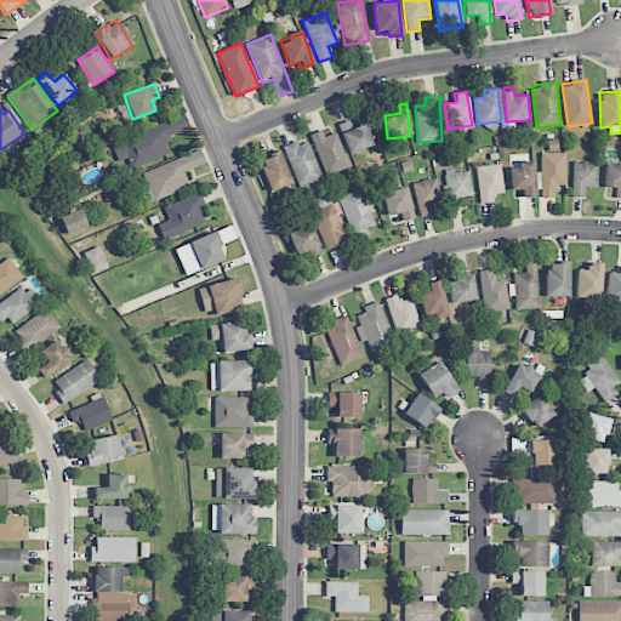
[(118,163),(129,159),(131,169),(172,154),(166,136),(189,129),(186,117),(110,142),(118,163)]
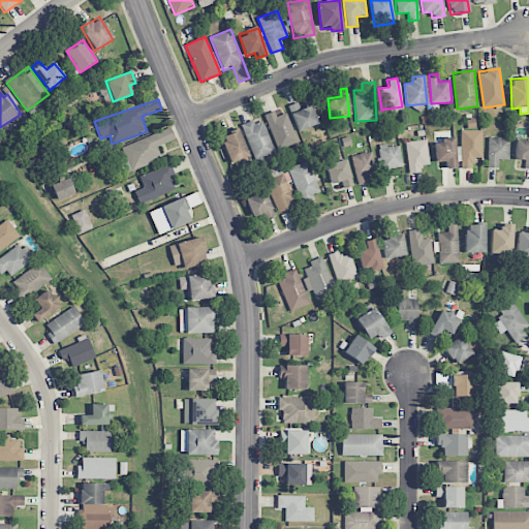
[(311,105),(301,109),(299,102),(289,105),(298,131),(317,125),(311,105)]
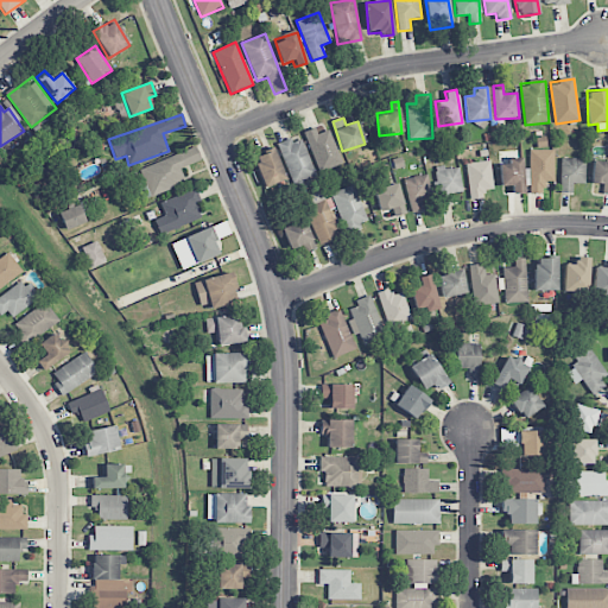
[(304,132),(320,172),(342,164),(329,130),(317,134),(315,127),(304,132)]
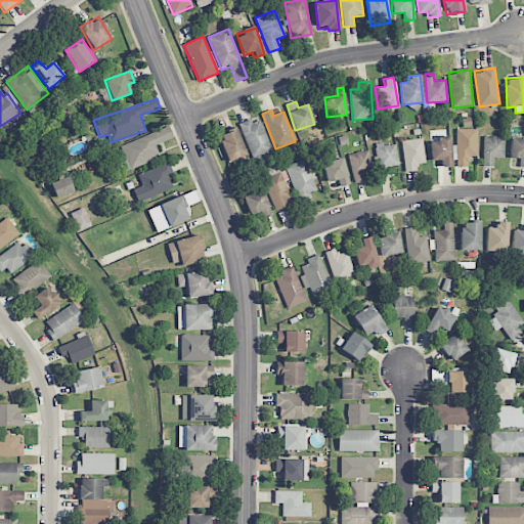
[(260,120),(252,123),(251,119),(239,123),(252,158),(271,150),(260,120)]
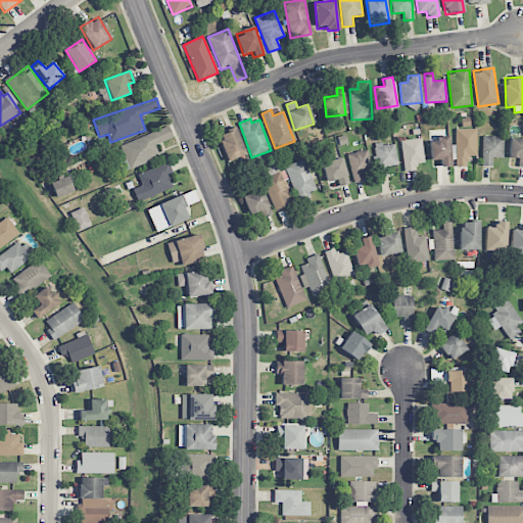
[(174,138),(169,127),(120,145),(129,169),(159,157),(155,145),(174,138)]
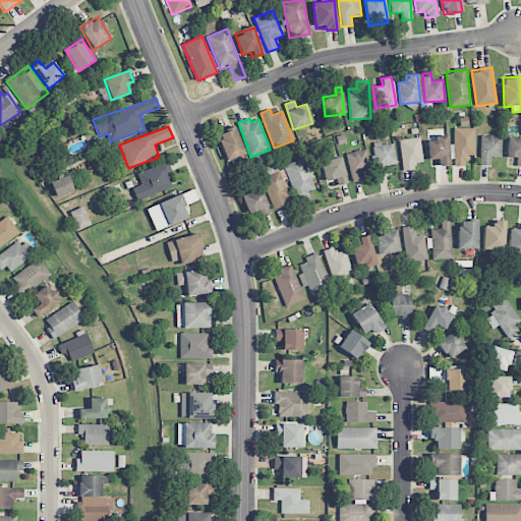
[(217,133),(227,161),(244,154),(234,127),(217,133)]
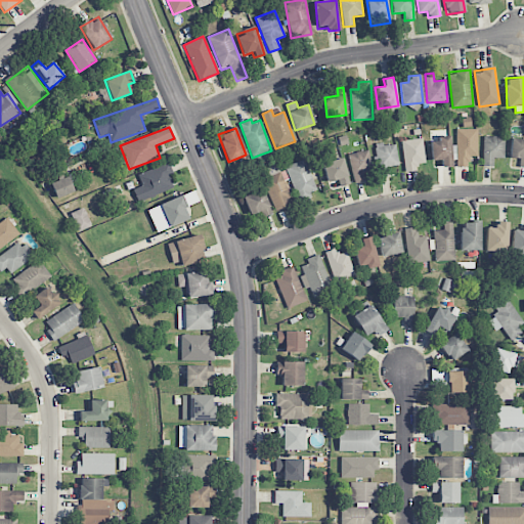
[(477,129),(455,129),(456,145),(450,145),(450,138),(431,139),(431,161),(441,160),(441,167),(454,166),(454,167),(469,167),(468,157),(478,157),(477,129)]
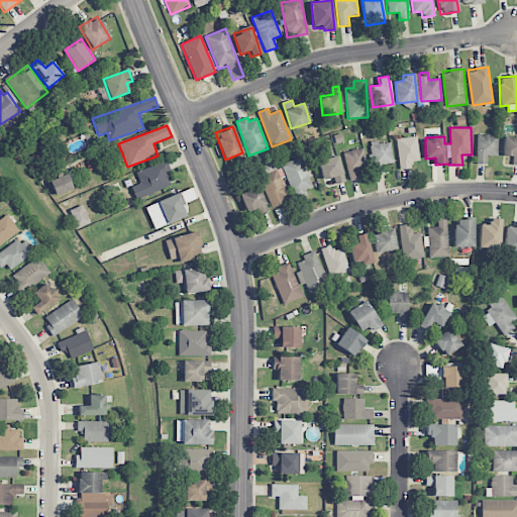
[(498,135),(478,134),(477,164),(487,165),(488,156),(497,157),(498,135)]
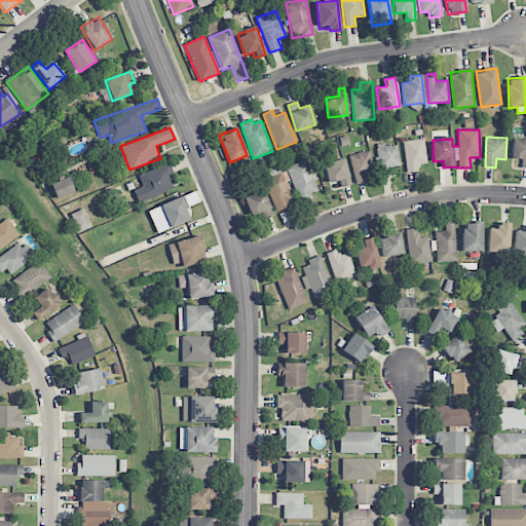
[(419,164),(426,163),(424,139),(403,141),(407,173),(420,172),(419,164)]
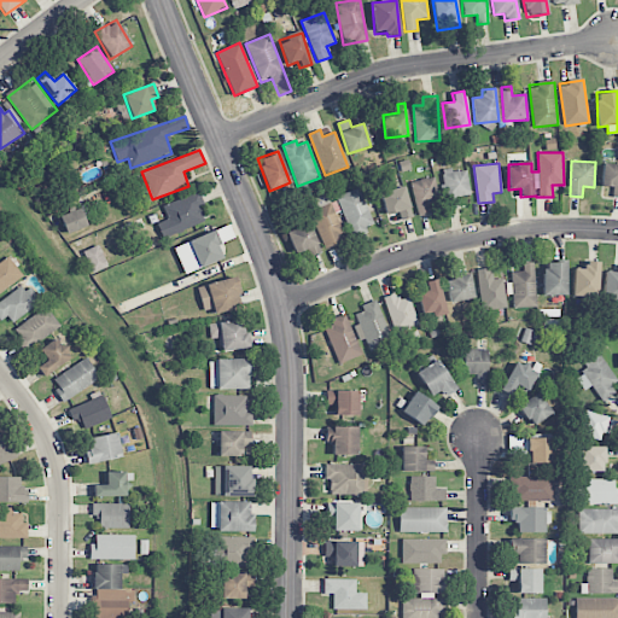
[(601,187),(613,187),(613,197),(617,197),(617,164),(602,164),(601,187)]
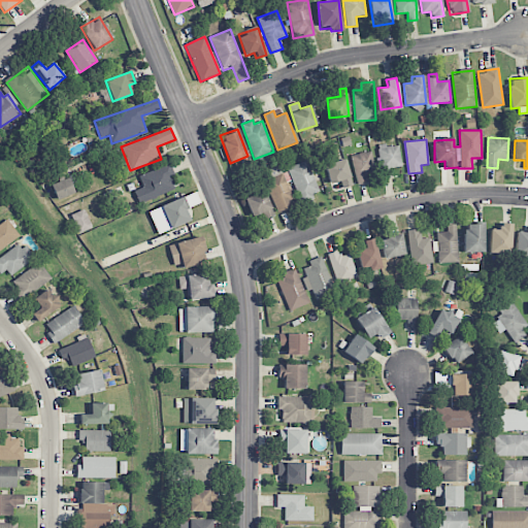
[(398,144),(377,147),(383,178),(393,176),(392,168),(402,166),(398,144)]
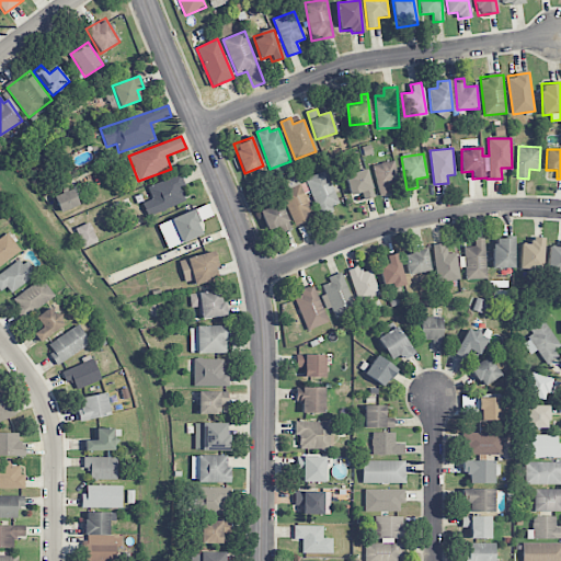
[(375,164),(379,196),(390,194),(389,184),(399,183),(396,161),(375,164)]
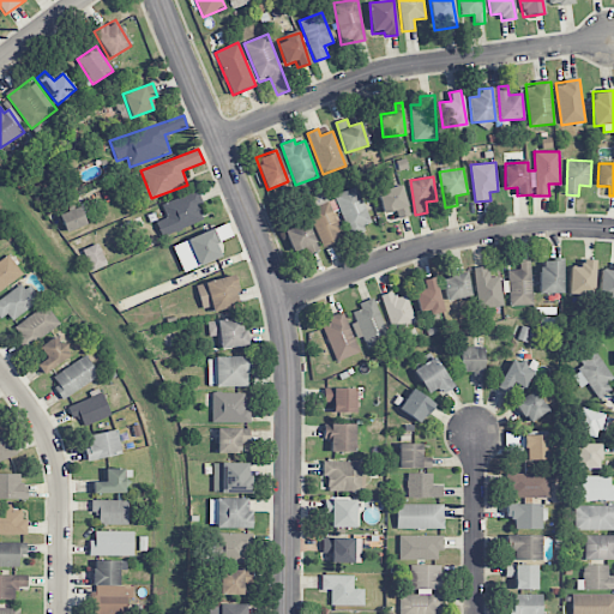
[(398,218),(410,216),(402,185),(378,192),(384,214),(396,210),(398,218)]
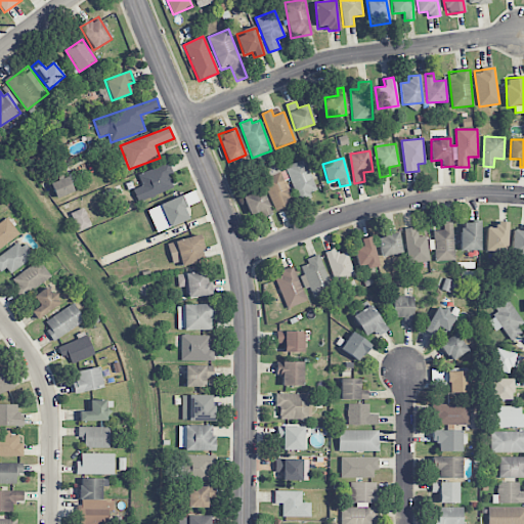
[(317,191),(305,159),(286,166),(298,199),(317,191)]
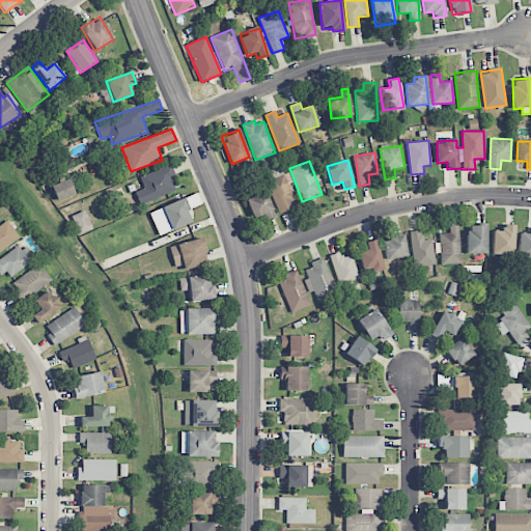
[(139,204),(178,191),(169,166),(140,176),(144,189),(135,192),(139,204)]
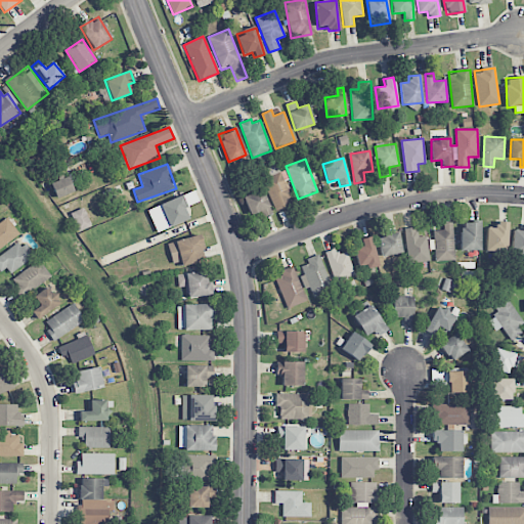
[(262,179),(275,211),(294,204),(277,165),(267,169),(270,176),(262,179)]
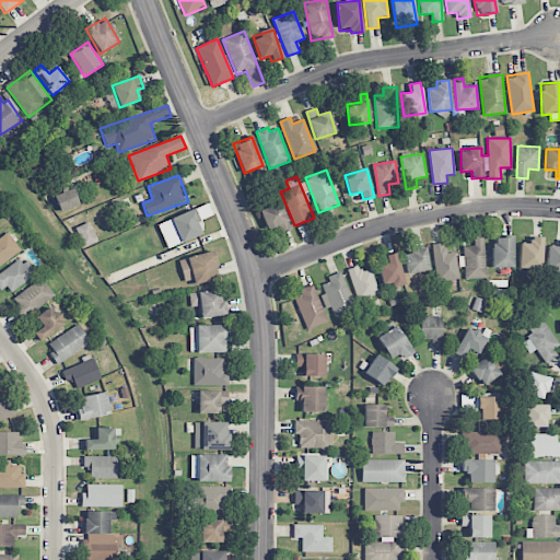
[(60,212),(79,205),(72,188),(54,196),(60,212)]
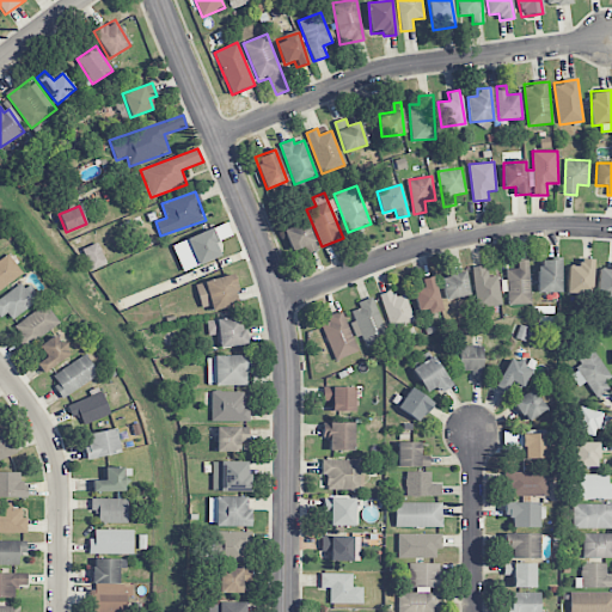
[(293,256),(317,248),(307,221),(283,230),(293,256)]
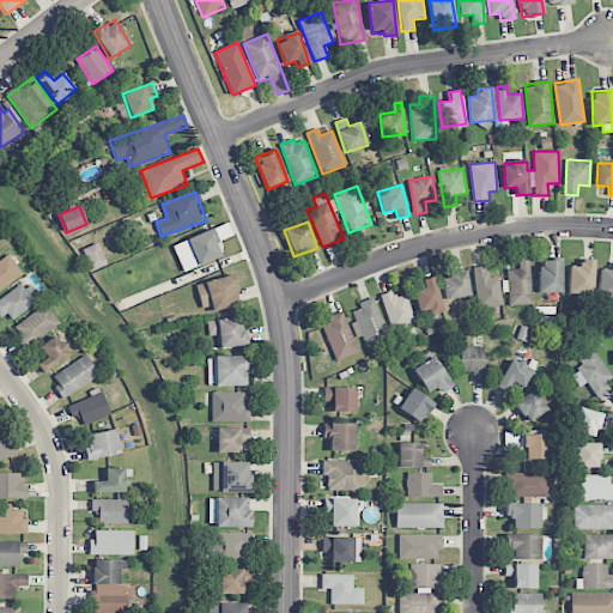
[(223,255),(211,229),(173,246),(183,272),(223,255)]
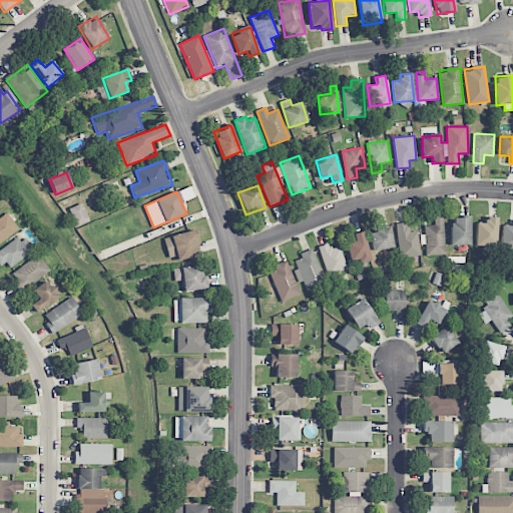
[(76,226),(89,221),(81,203),(69,208),(76,226)]
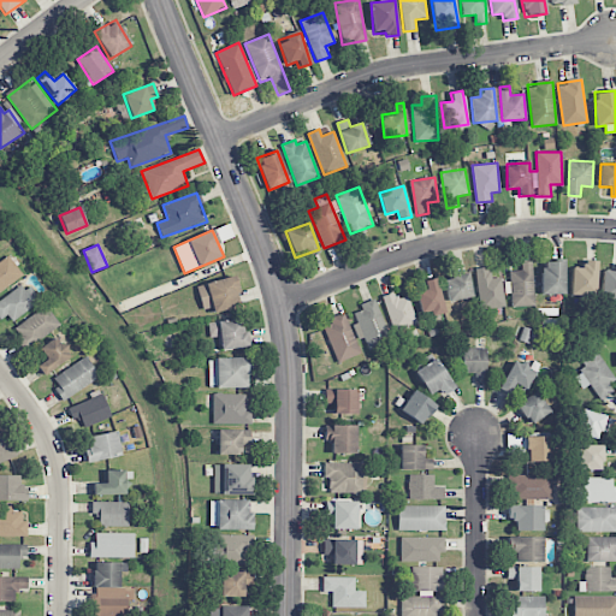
[(0,291),(23,276),(9,255),(0,261),(0,291)]
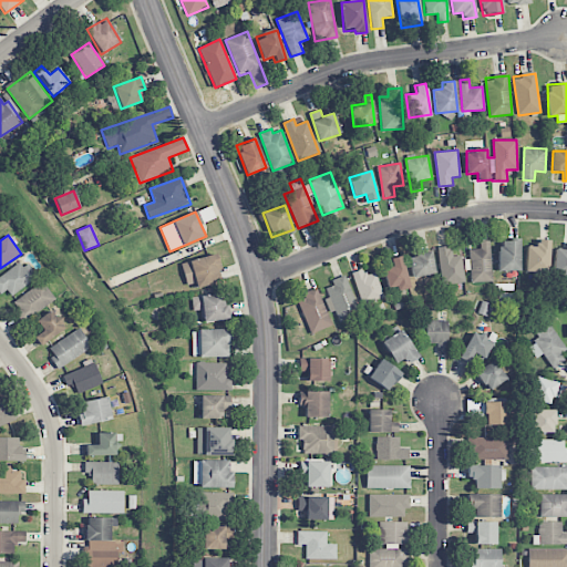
[(519,270),(519,239),(498,240),(500,271),(519,270)]
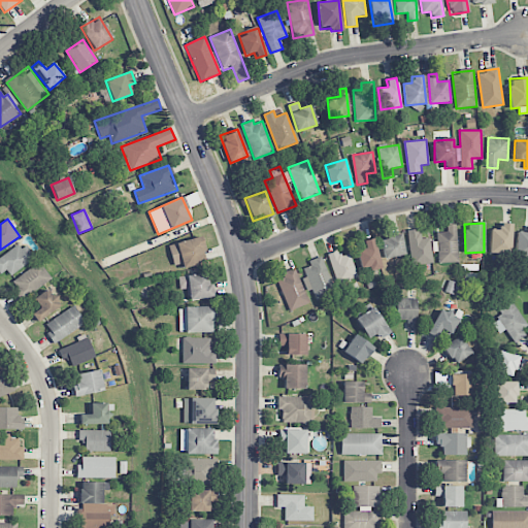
[(489,254),(510,255),(512,224),(499,223),(499,230),(490,229),(489,254)]
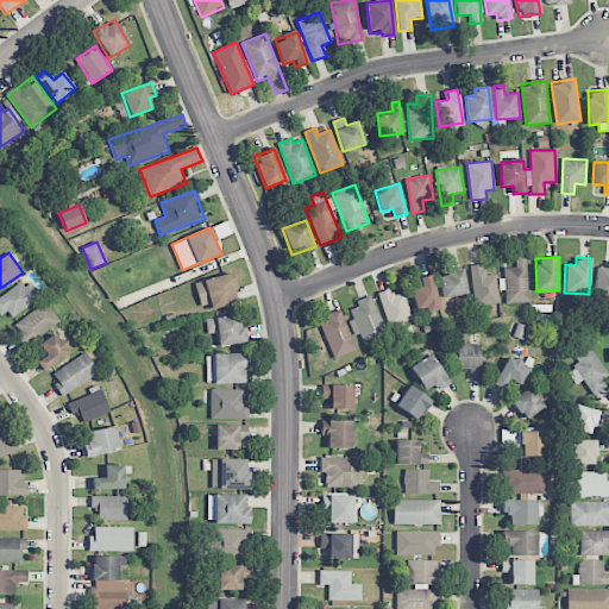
[(504,268),(504,303),(527,303),(527,258),(515,258),(515,268),(504,268)]
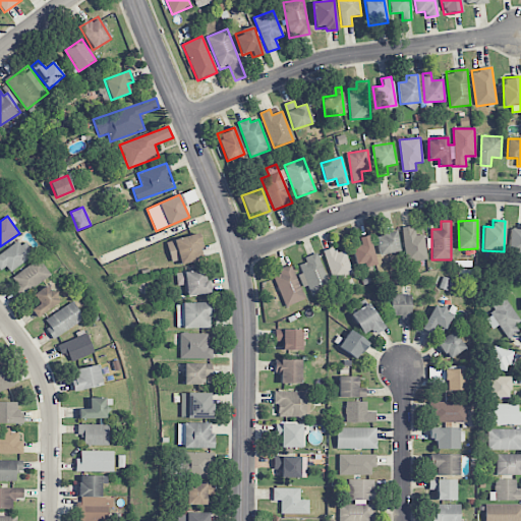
[(510,229),(508,258),(520,258),(520,223),(519,223),(519,229),(510,229)]
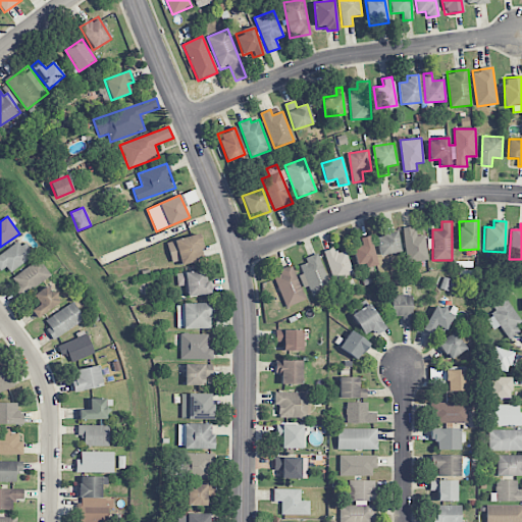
[(425,236),(416,237),(415,226),(404,227),(407,263),(427,261),(425,236)]
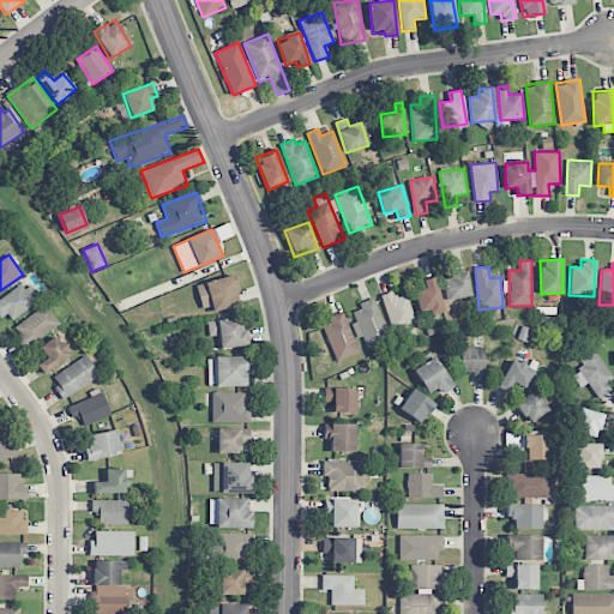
[(447,301),(471,296),(467,272),(443,277),(447,301)]
